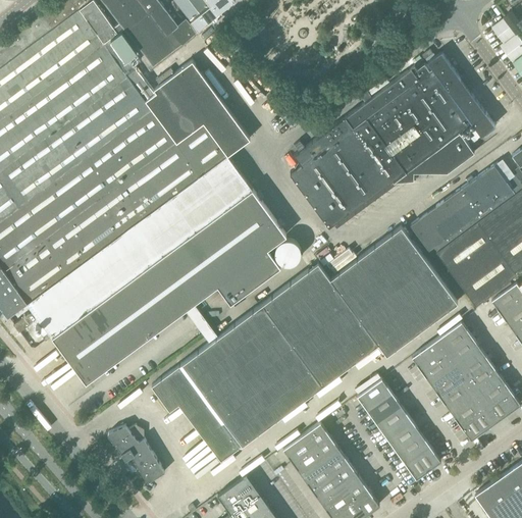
[(156,95),(146,102),(125,73),(136,66),(142,61),(120,34),(121,33),(125,30),(153,65),(181,43),(183,44),(196,33),(186,19),(177,27),(157,0),(101,0),(120,24),(117,27),(113,30),(91,0),(63,0),(0,47),(0,306),(8,317),(27,303),(33,312),(14,325),(19,332),(39,319),(45,327),(40,332),(44,339),(47,342),(52,339),(86,384),(185,312),(193,306),(217,288),(230,306),(280,269),(268,251),(286,238),(228,157),(251,141),(193,62),(174,75),(171,70),(156,82),(159,87),(154,91),(156,95)]
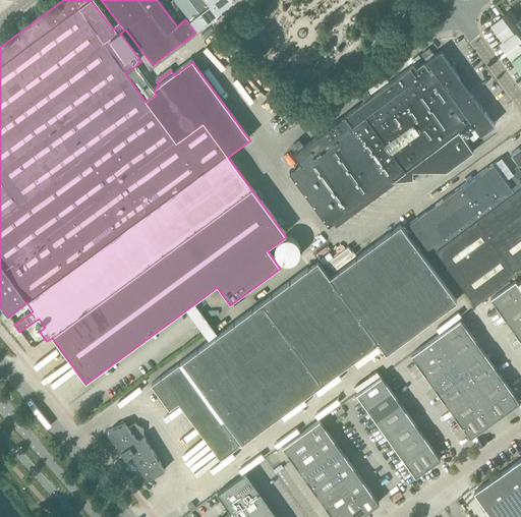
[(173,0),(190,21),(210,6),(209,5),(205,0),(173,0)]
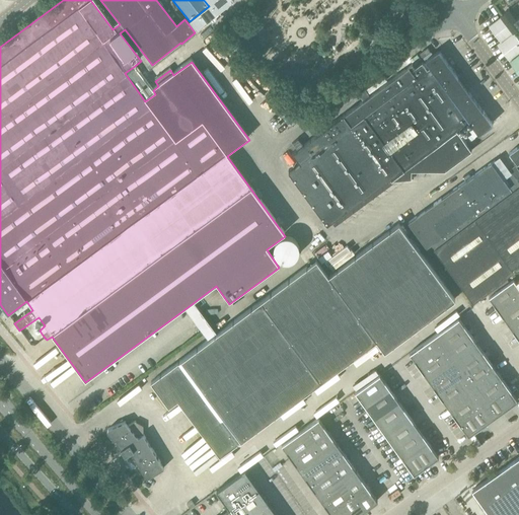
[(232,0),(215,0),(208,5),(209,6),(216,15),(233,1),(232,0)]
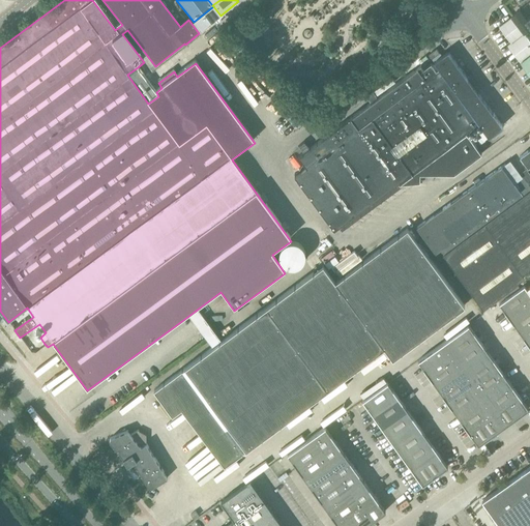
[(213,6),(194,22),(201,31),(221,16),(213,6)]
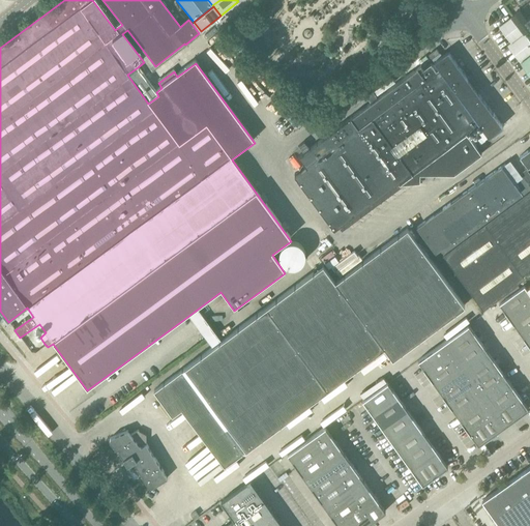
[(525,36),(529,31),(529,20),(527,23),(520,13),(511,20),(512,21),(511,21),(524,36),(525,36)]
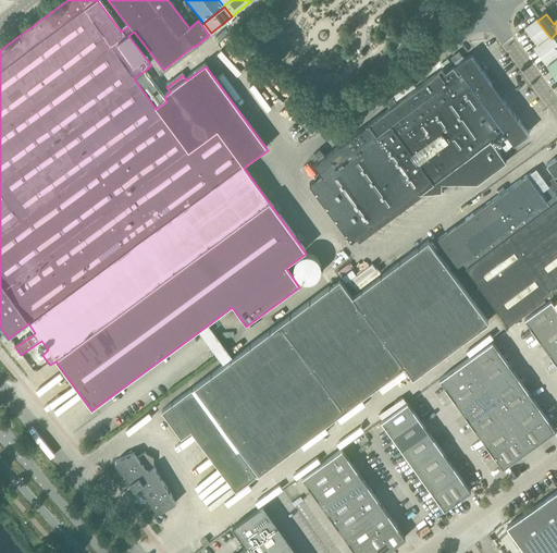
[(551,38),(537,22),(525,32),(537,48),(534,51),(547,69),(556,60),(556,45),(552,38),(551,38)]
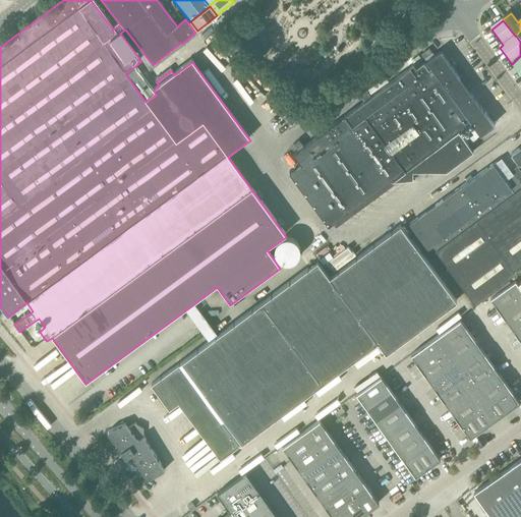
[(432,56),(429,52),(422,57),(425,62),(432,56)]
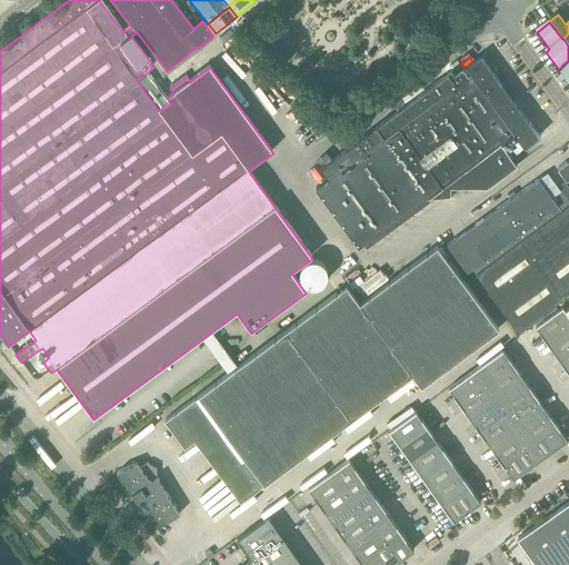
[(330,182),(317,192),(359,250),(428,199),(429,200),(445,199),(450,199),(451,190),(488,190),(517,169),(500,146),(515,136),(520,144),(516,147),(520,155),(526,150),(540,139),(513,102),(503,88),(481,59),(466,70),(472,78),(468,81),(462,73),(455,79),(451,76),(405,110),(399,115),(377,130),(377,131),(321,171),(330,182)]
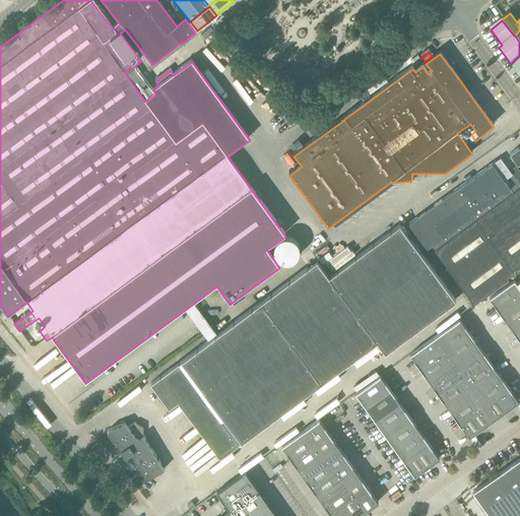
[(519,56),(511,64),(519,76),(519,56)]
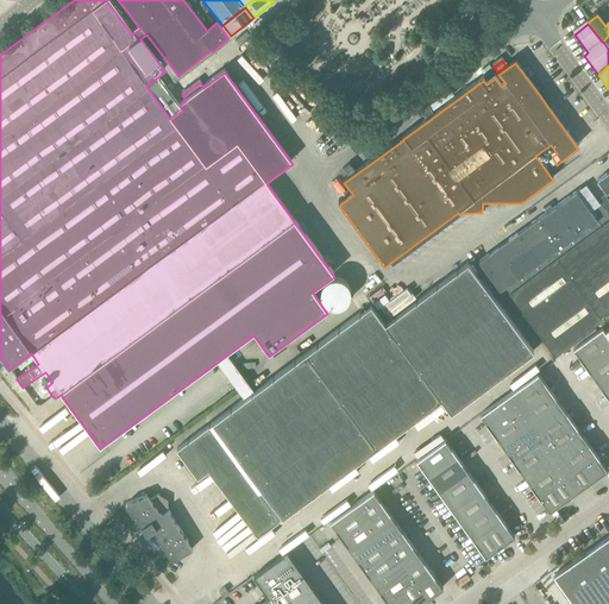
[(608,194),(608,174),(597,183),(607,196),(608,194)]
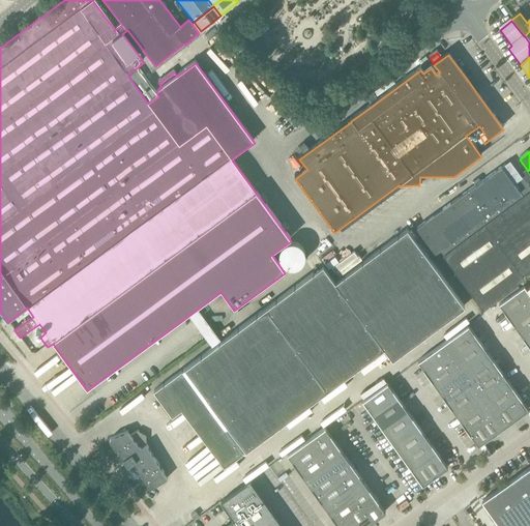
[(434,217),(417,230),(436,256),(439,253),(443,258),(529,194),(529,191),(522,180),(518,183),(505,167),(434,217)]
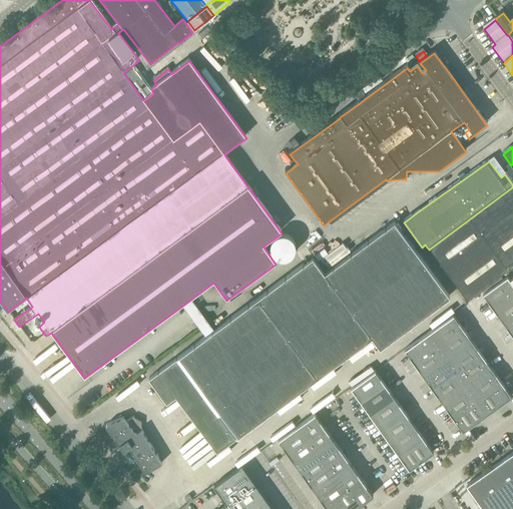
[(512,187),(429,249),(467,303),(480,293),(483,297),(497,287),(494,283),(500,279),(499,269),(502,267),(504,270),(512,263),(512,187)]
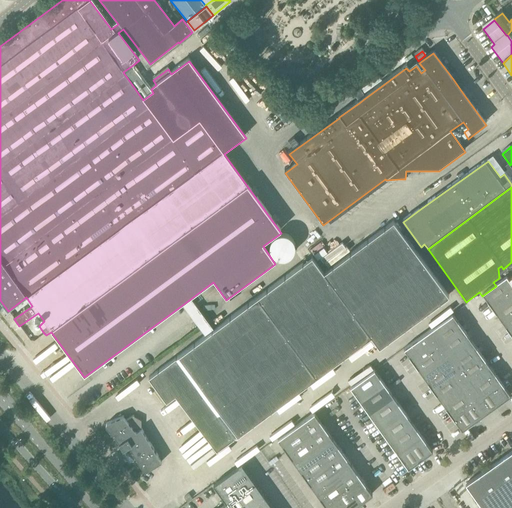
[(205,339),(149,380),(166,404),(184,391),(208,423),(199,429),(217,454),(371,339),(379,350),(449,299),(394,224),(324,276),(312,260),(213,333),(208,326),(189,300),(182,305),(201,331),(206,338),(205,339)]
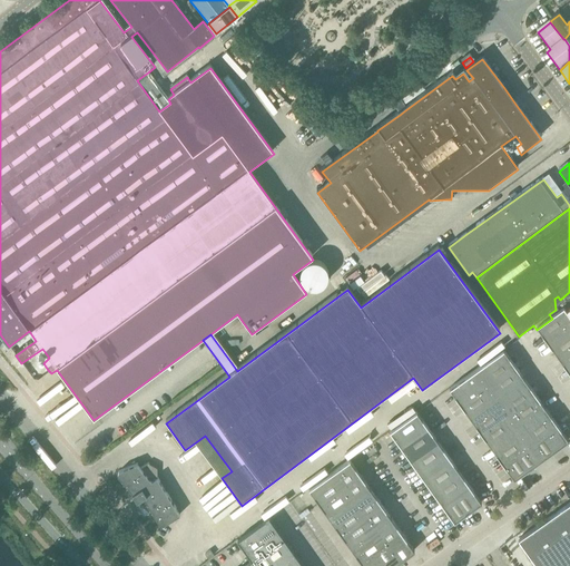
[(569,329),(569,319),(566,313),(563,311),(537,330),(548,345),(569,329)]
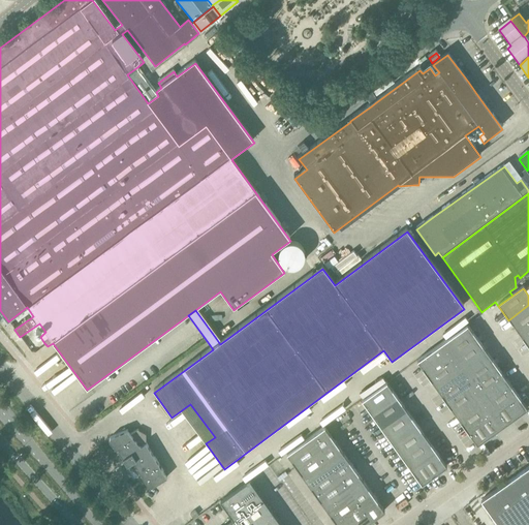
[(528,305),(508,320),(518,334),(528,325),(528,305)]
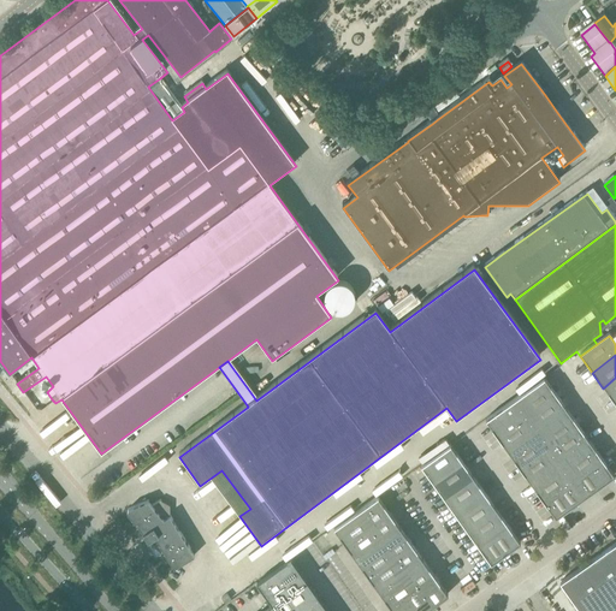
[(615,402),(615,378),(603,389),(615,404),(615,402)]
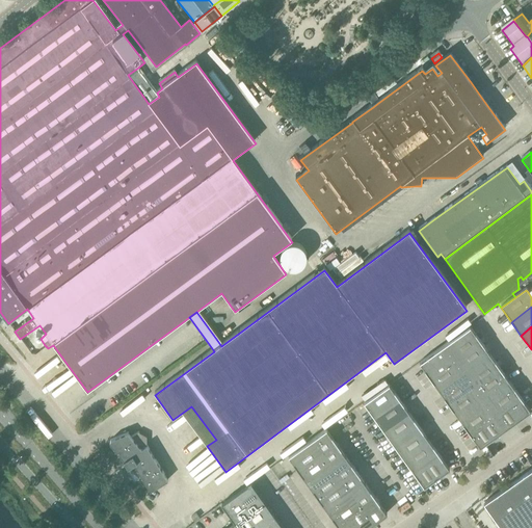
[(471,330),(445,347),(455,362),(481,344),(471,330)]
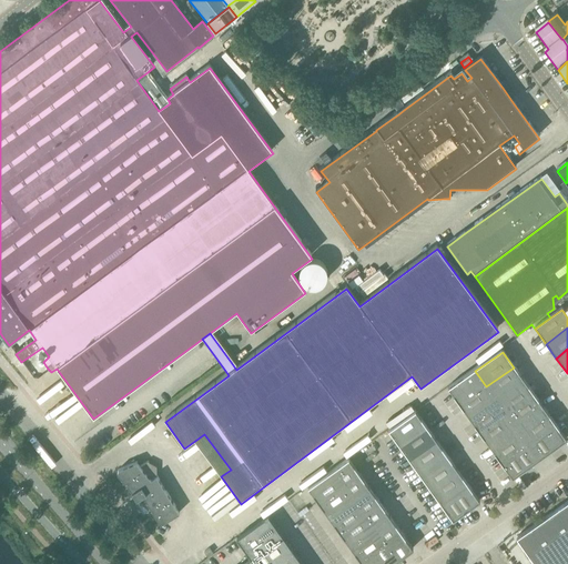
[(514,368),(486,386),(497,401),(524,382),(514,368)]
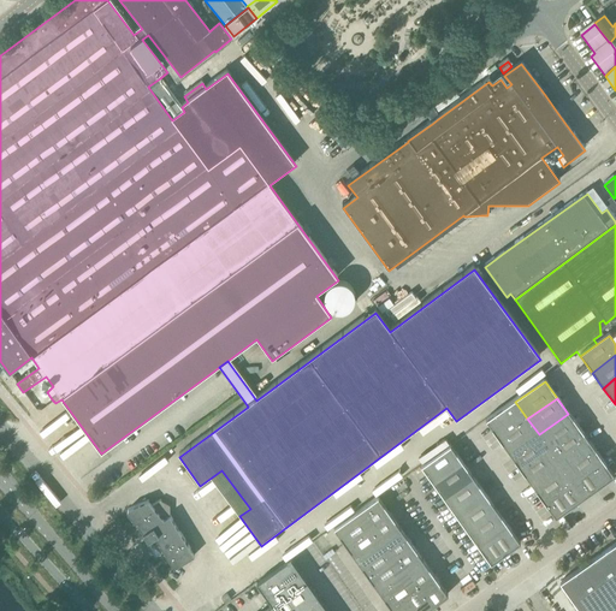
[(527,419),(515,402),(486,423),(498,439),(527,419)]
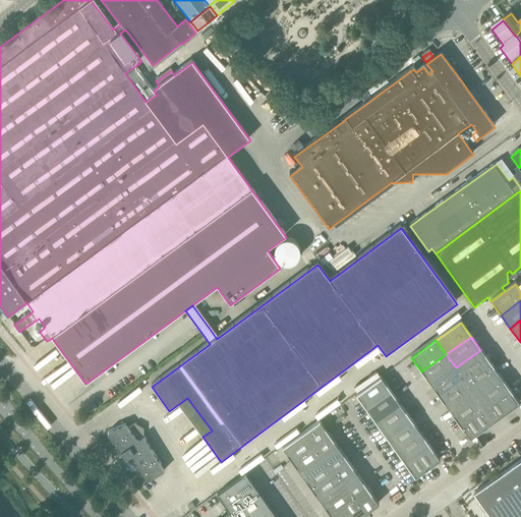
[(480,350),(456,367),(465,381),(489,363),(480,350)]
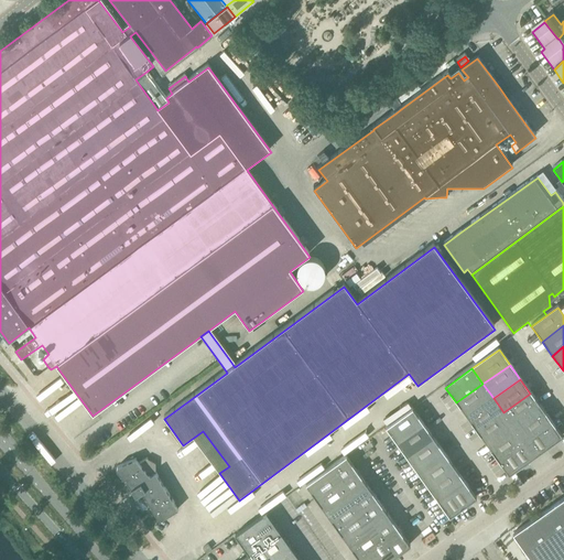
[(494,398),(483,384),(456,402),(466,417),(494,398)]
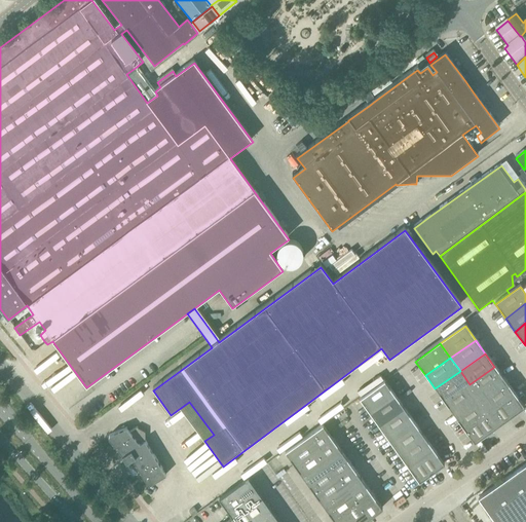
[(504,380),(494,367),(470,384),(479,398),(504,380)]
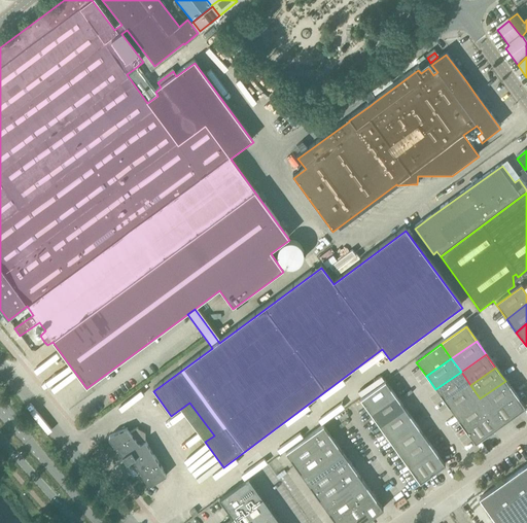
[(461,372),(435,389),(445,403),(470,385),(461,372)]
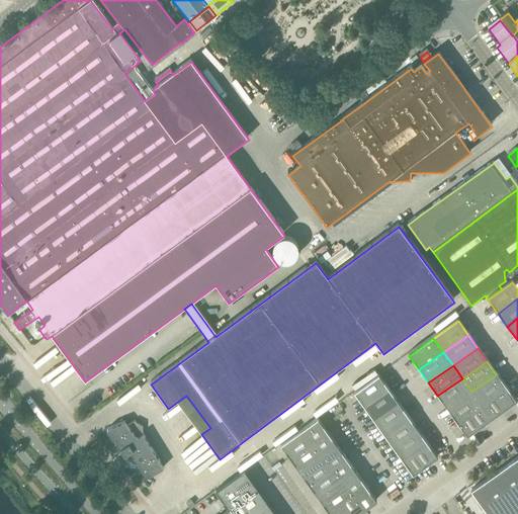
[(506,388),(497,374),(471,392),(481,405),(493,397),(506,388)]
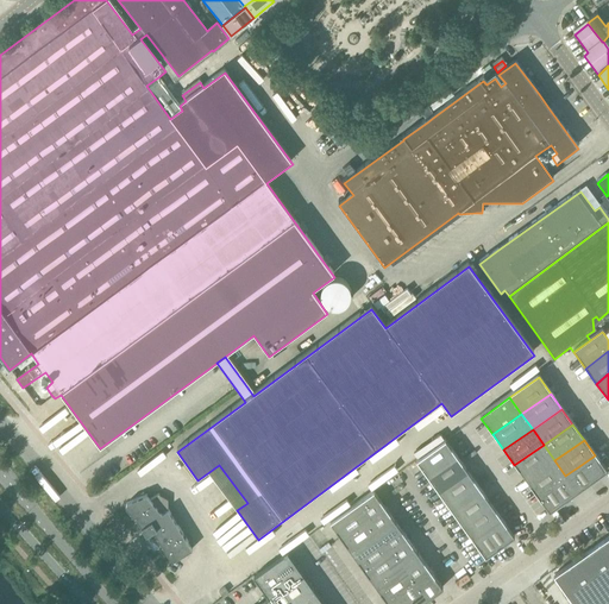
[(446,444),(416,464),(428,480),(457,459),(446,444)]
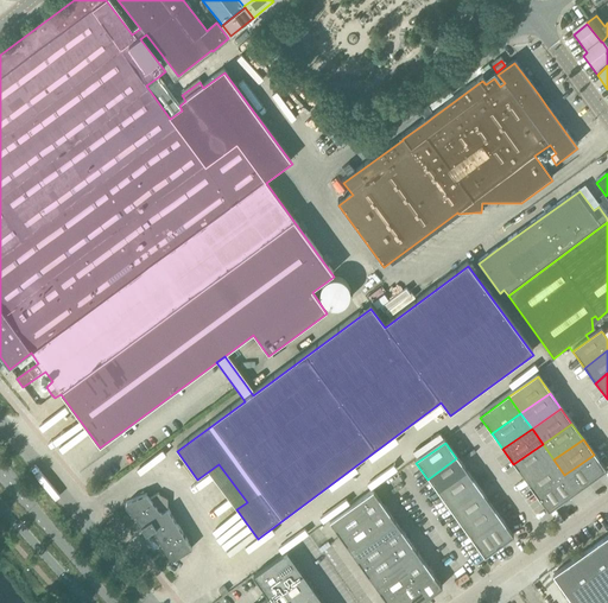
[(553,459),(543,444),(513,464),(525,480),(553,459)]
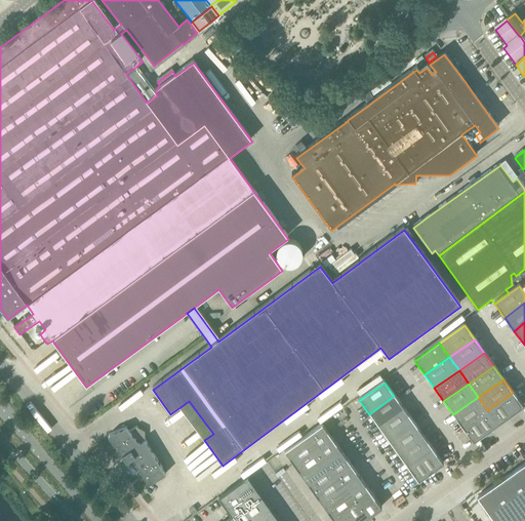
[(524,408),(513,393),(499,402),(512,417),(524,408)]
